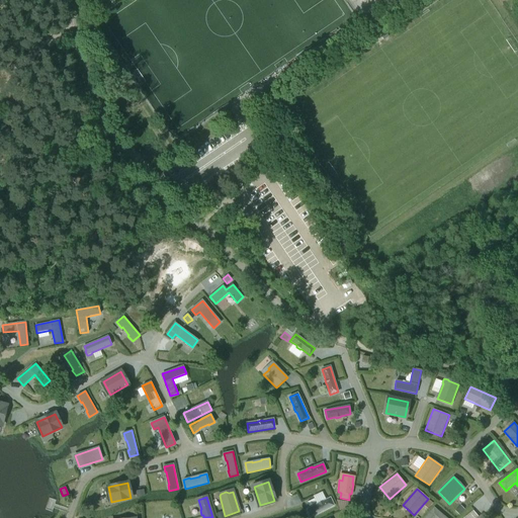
[(318,504),(307,509),(310,517),(334,505),(330,498),(323,501),(322,501),(318,503),(318,504)]
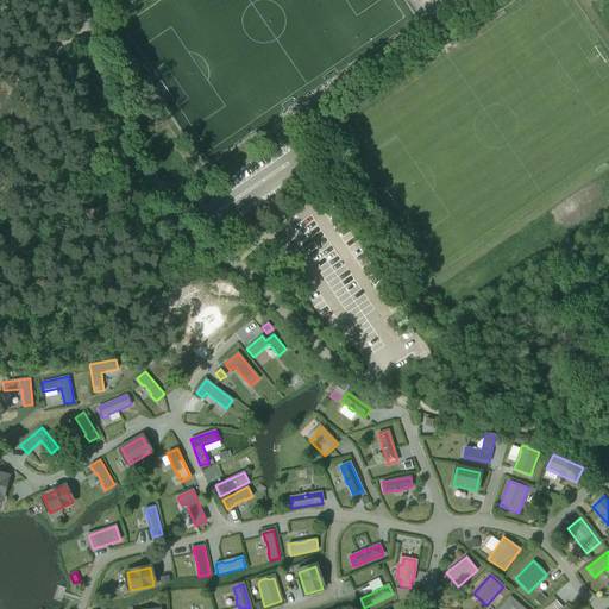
[(409,590),(395,588),(399,601),(408,597),(409,590)]
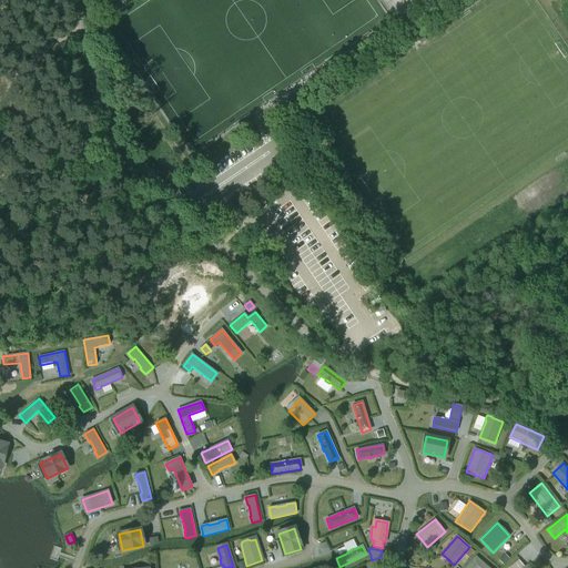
[(499,560),(504,565),(509,559),(505,554),(499,560)]
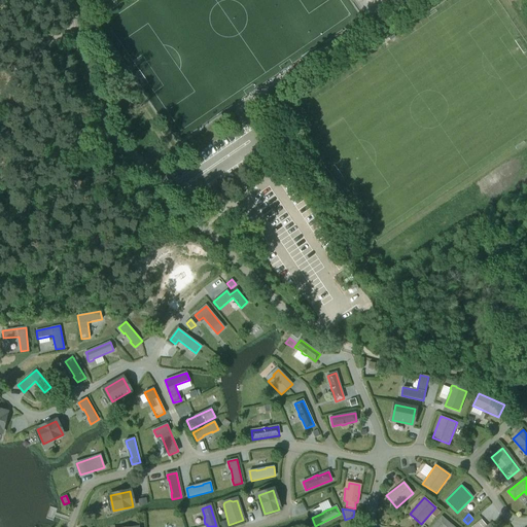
[(454,526),(441,516),(431,526),(454,526)]
